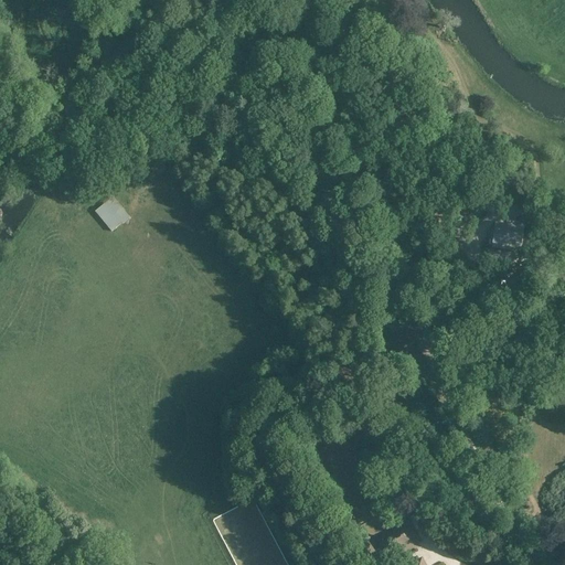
[(94,211),(110,232),(120,223),(121,224),(129,217),(112,196),(94,211)]
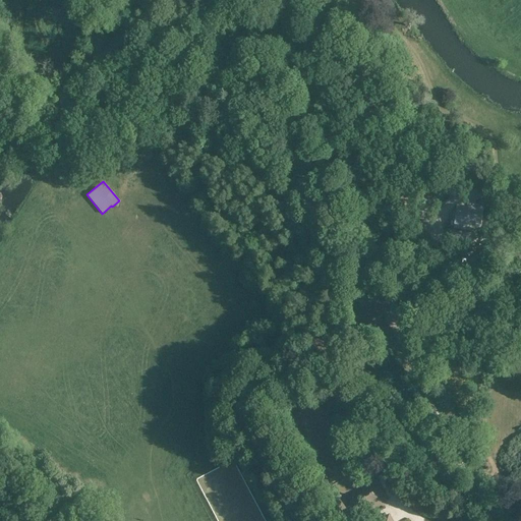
[(456,206),(453,229),(480,232),(483,209),(456,206)]
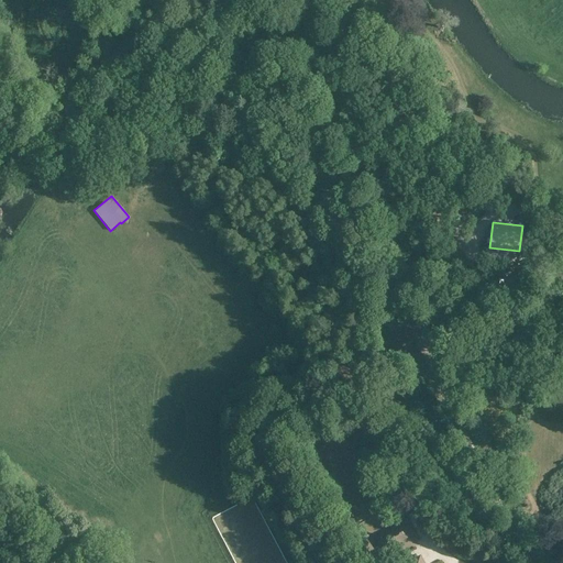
[(401,527),(379,539),(384,548),(396,542),(397,544),(408,539),(401,527)]
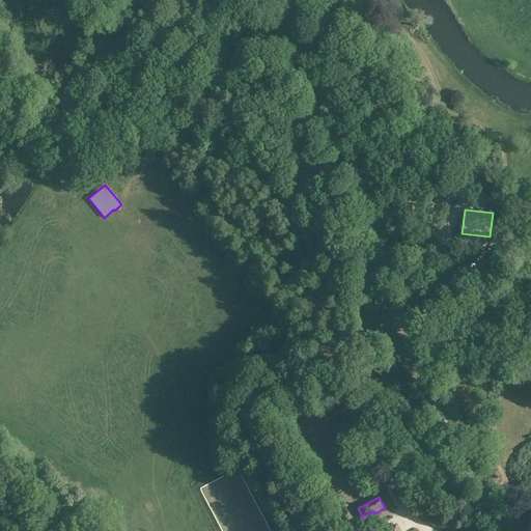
[(333,504),(328,507),(338,525),(343,522),(333,504)]
